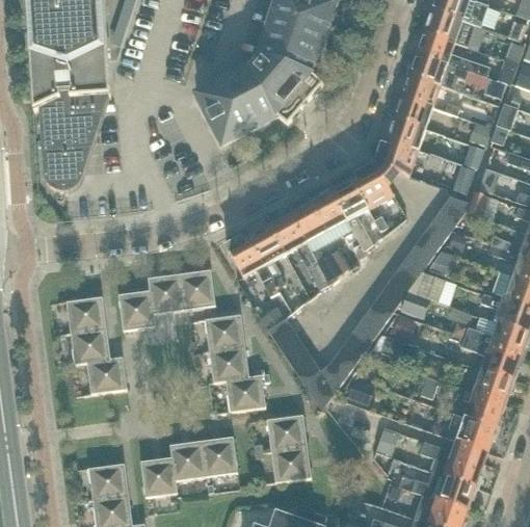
[(26,0),(35,112),(40,110),(44,176),(44,177),(45,180),(46,182),(46,183),(48,186),(49,186),(50,188),(52,189),(54,191),(57,192),(60,193),(61,193),(64,193),(67,193),(70,192),(72,191),(74,190),(75,190),(78,188),(80,186),(81,184),(83,180),(110,97),(108,58),(116,58),(127,25),(122,23),(114,44),(107,45),(103,0),(26,0)]
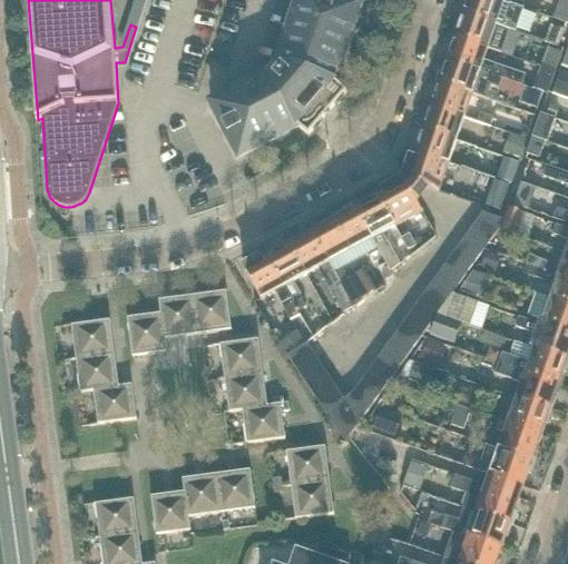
[(346,90),(334,79),(359,2),(354,1),(354,0),(297,0),(278,61),(272,59),(266,66),(270,71),(212,101),(214,105),(211,107),(218,121),(222,120),(229,134),(226,136),(234,151),(237,149),(238,152),(295,124),(309,134),(313,129),(315,131),(323,122),(321,120),(334,104),(336,106),(344,97),(342,95),(346,90)]
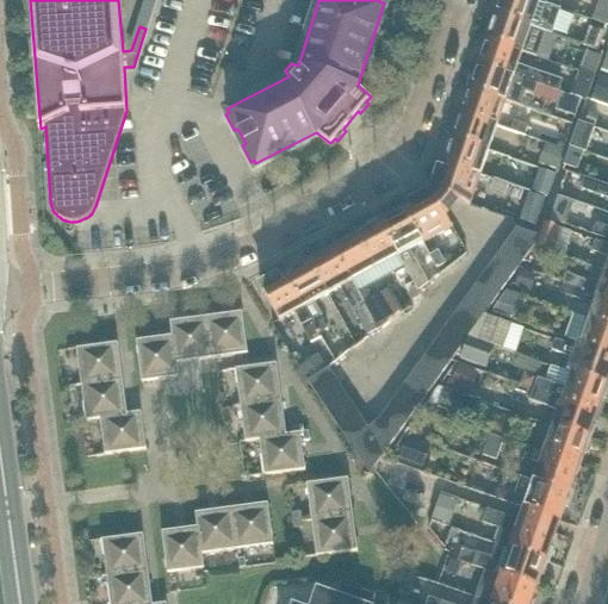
[(553,2),(546,0),(497,0),(494,10),(531,22),(545,27),(553,2)]
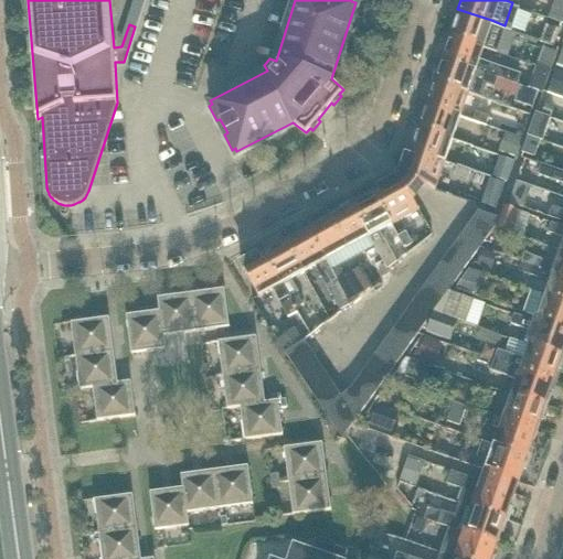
[(562,19),(562,0),(552,0),(548,14),(562,19)]
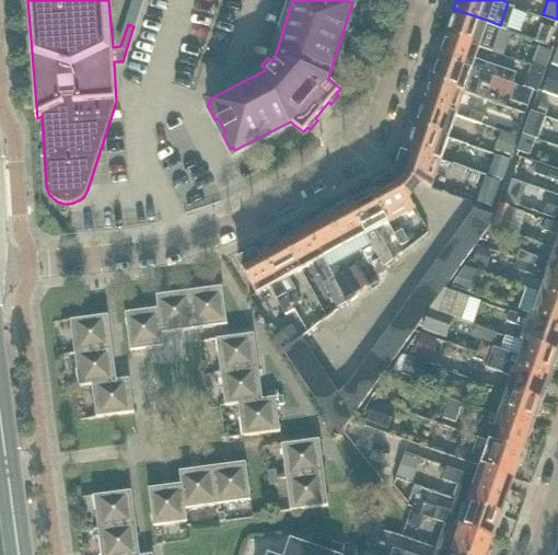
[(500,25),(487,20),(453,9),(449,21),(448,20),(443,31),(479,43),(491,47),(500,25)]
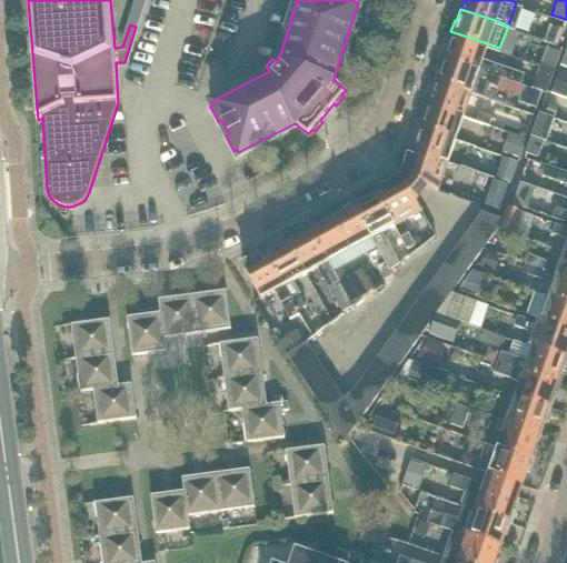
[(556,42),(561,26),(549,21),(544,38),(556,42)]
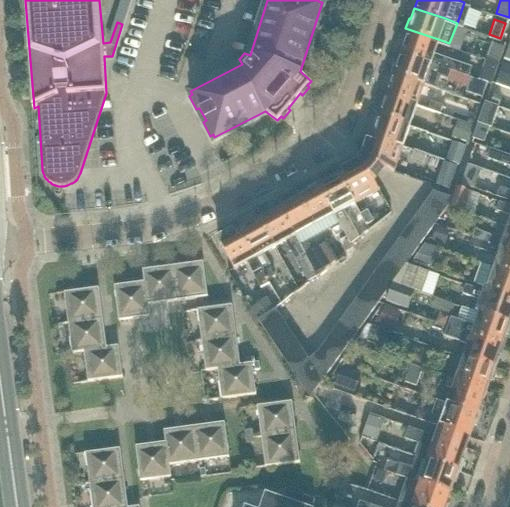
[(468,73),(471,64),(434,51),(438,39),(405,28),(402,37),(404,38),(400,49),(431,60),(468,73)]
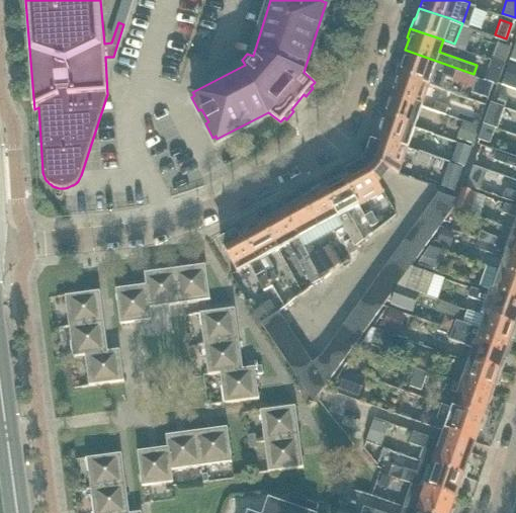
[(491,57),(504,61),(506,56),(510,44),(497,39),(491,57)]
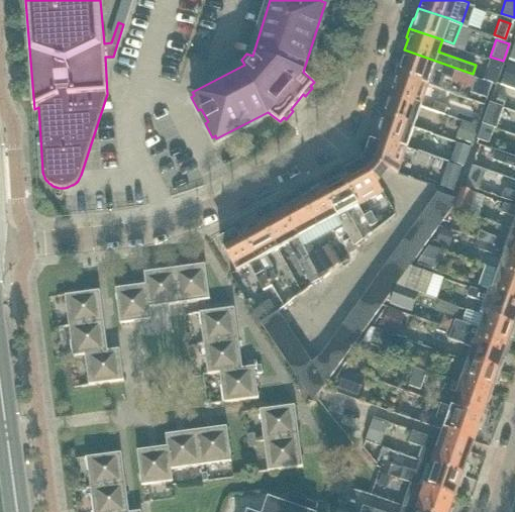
[(427,82),(435,61),(404,49),(400,62),(398,61),(395,71),(427,82)]
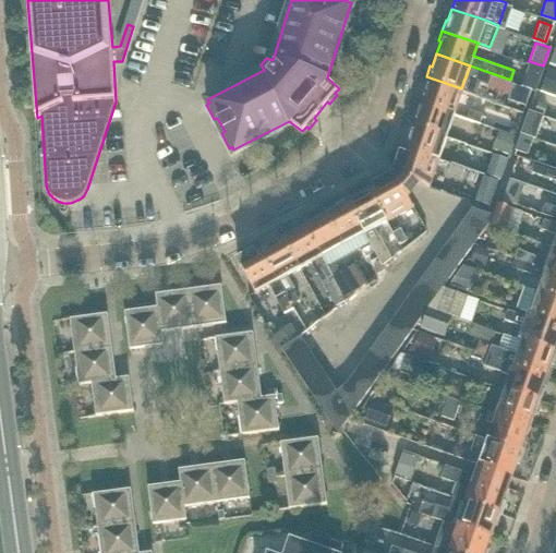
[(536,84),(543,65),(529,61),(521,83),(530,86),(535,88),(536,84)]
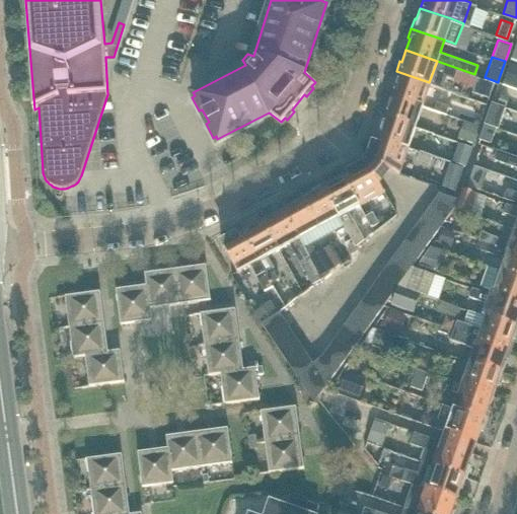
[(516,84),(516,62),(510,60),(503,79),(516,84)]
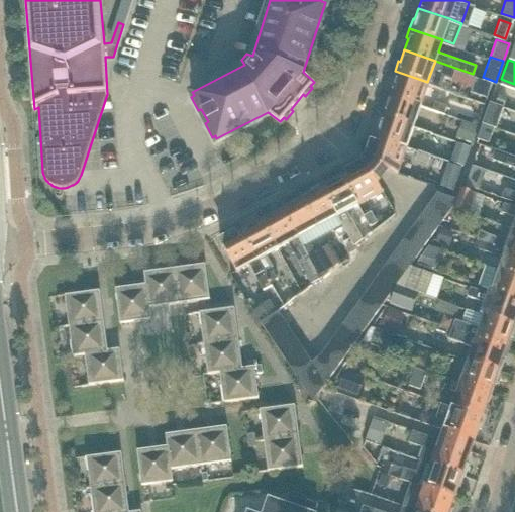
[(420,103),(427,82),(395,71),(392,80),(393,81),(390,92),(420,103)]
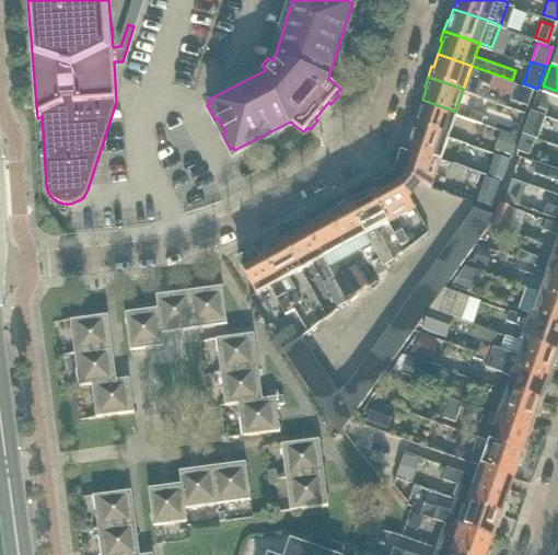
[(532,87),(523,83),(514,81),(509,95),(527,102),(532,87)]
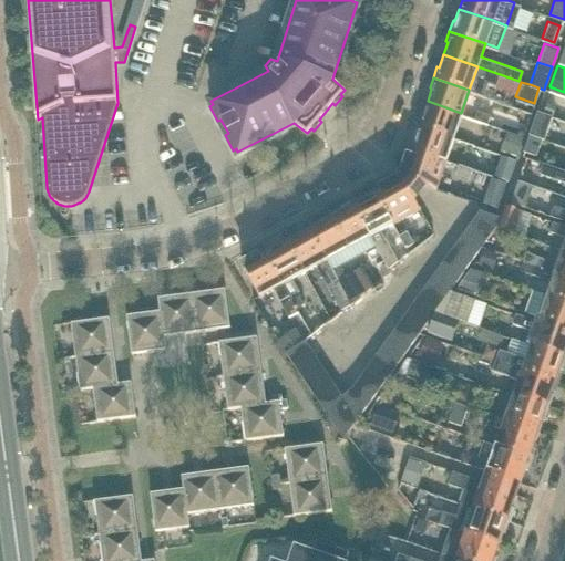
[(453,135),(461,113),(428,101),(423,113),(421,112),(418,123),(453,135)]
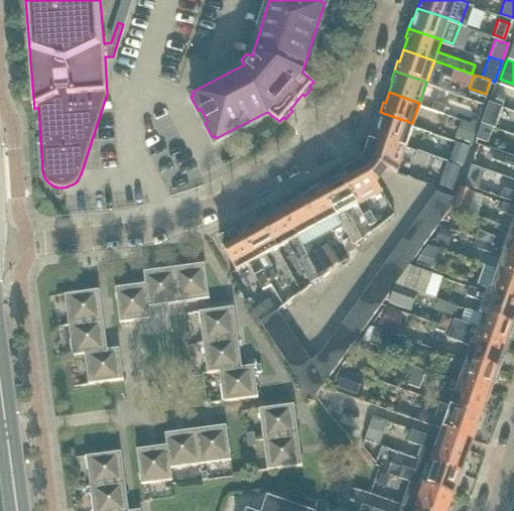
[(503,107),(513,110),(513,97),(507,95),(503,107)]
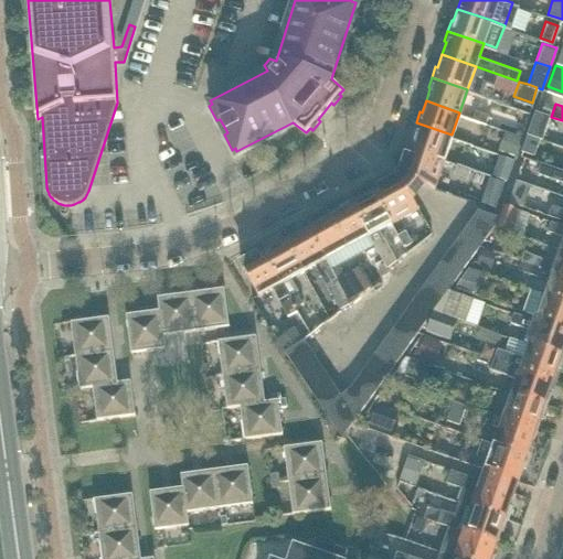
[(486,121),(488,113),(476,108),(473,117),(486,121)]
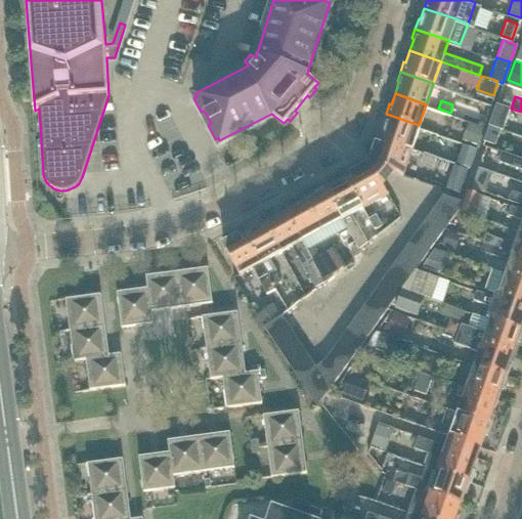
[(495,101),(488,123),(489,123),(499,126),(502,127),(509,105),(495,101)]
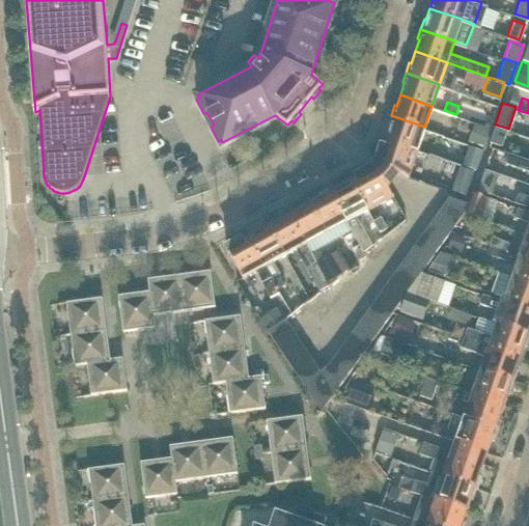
[(417,148),(424,127),(391,115),(387,126),(389,126),(385,137),(417,148)]
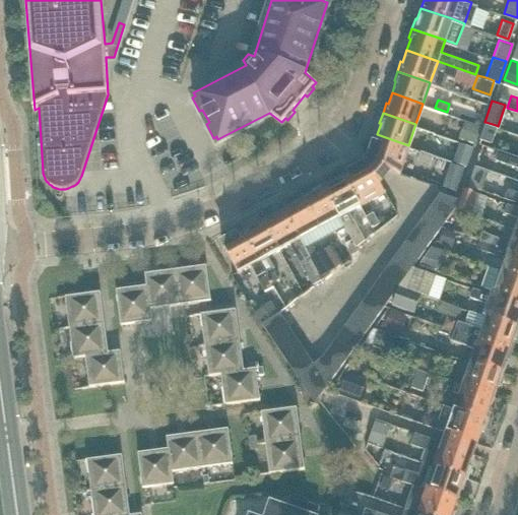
[(473,141),(479,123),(465,118),(458,136),(473,141)]
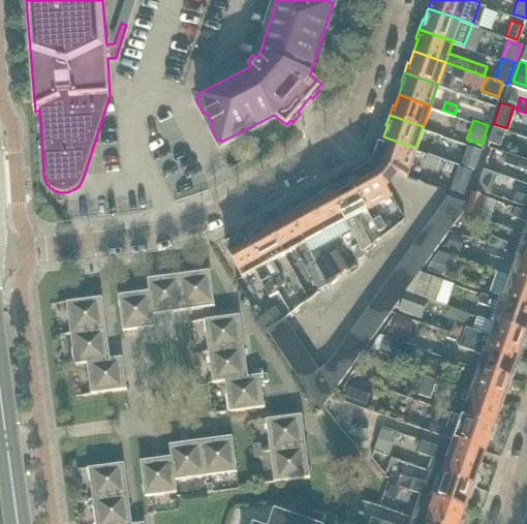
[(499,144),(504,127),(494,124),(488,140),(499,144)]
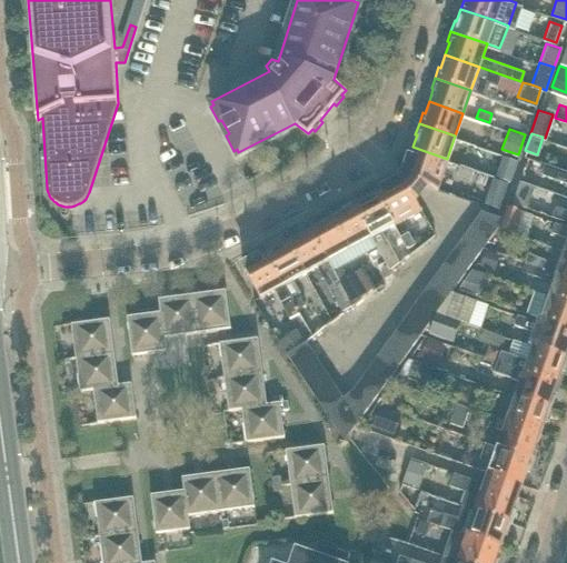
[(437,188),(447,159),(413,147),(410,154),(408,153),(405,166),(404,166),(401,168),(418,181),(429,184),(437,188)]
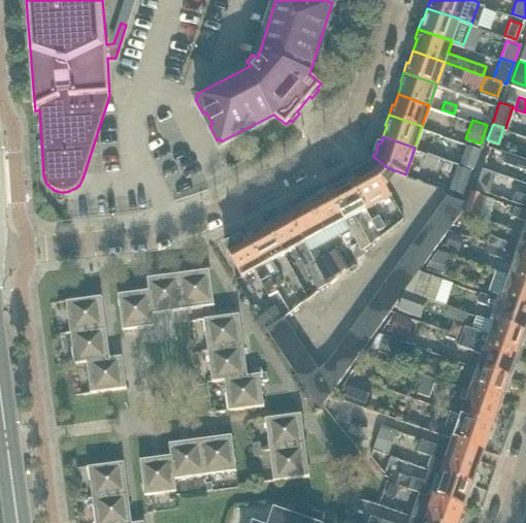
[(436,164),(439,156),(427,152),(424,160),(436,164)]
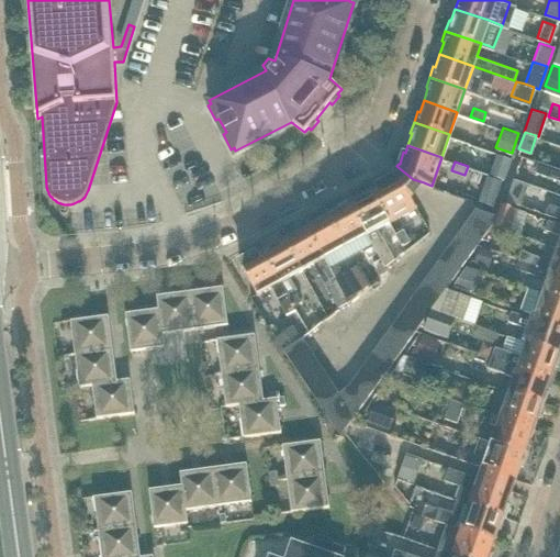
[(559,168),(551,165),(548,174),(559,177),(559,168)]
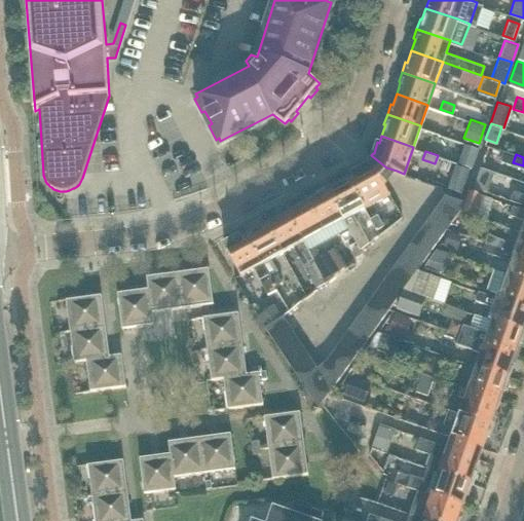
[(393,177),(397,171),(386,168),(371,155),(368,158),(363,164),(363,165),(352,172),(353,174),(348,177),(347,175),(346,175),(363,206),(387,192),(384,185),(393,177)]
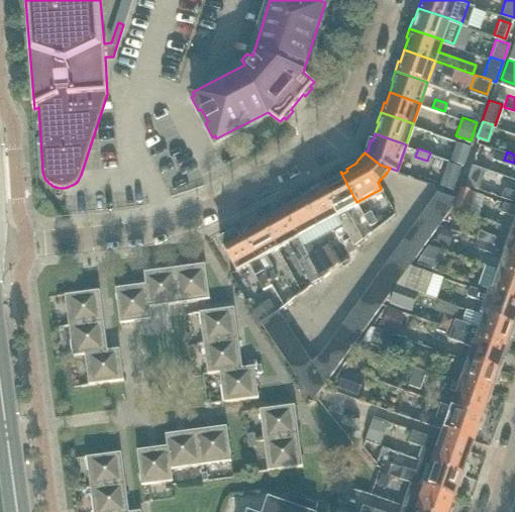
[(482,187),(489,169),(473,163),(466,182),(482,187)]
